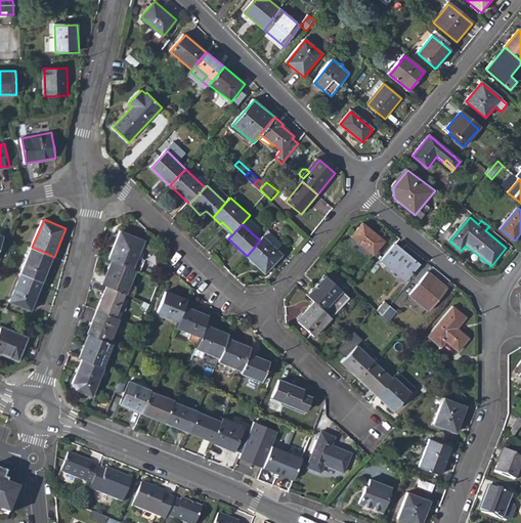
[(362,224),(352,238),(374,256),(385,243),(362,224)]
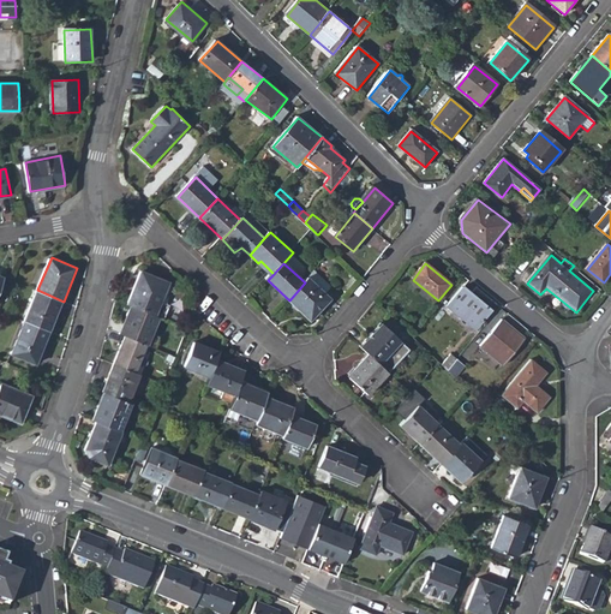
[(142,270),(127,305),(131,307),(156,316),(157,313),(162,314),(167,304),(163,300),(171,281),(142,270)]
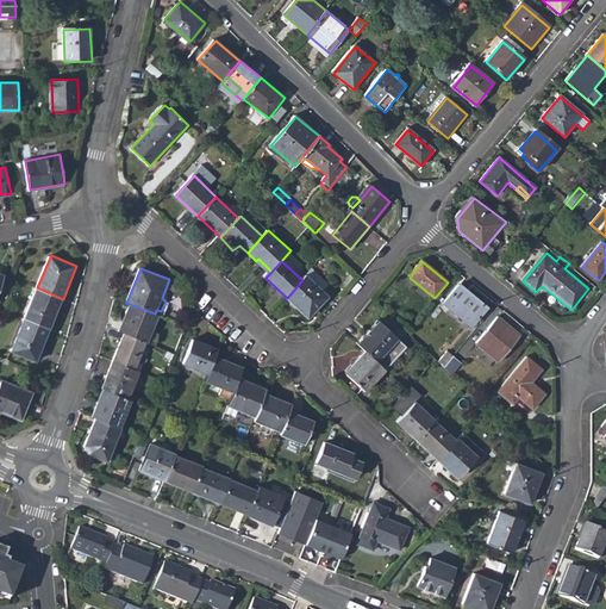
[(313,269),(307,277),(320,289),(326,281),(313,269)]
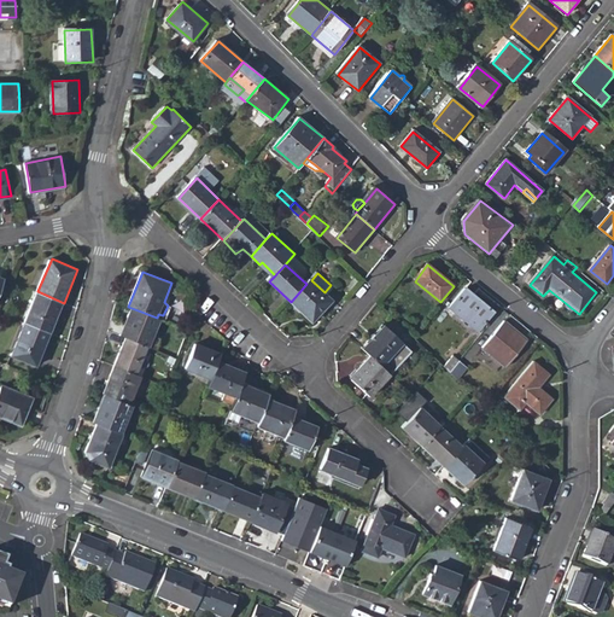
[(325,292),(311,280),(307,284),(291,302),(313,322),(333,301),(325,292)]
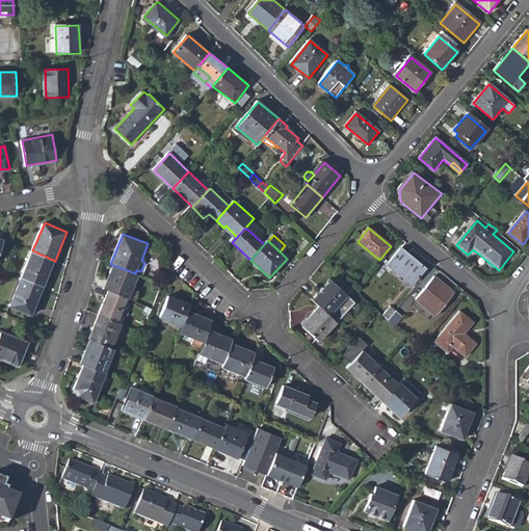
[(403,248),(389,266),(412,285),(426,268),(403,248)]
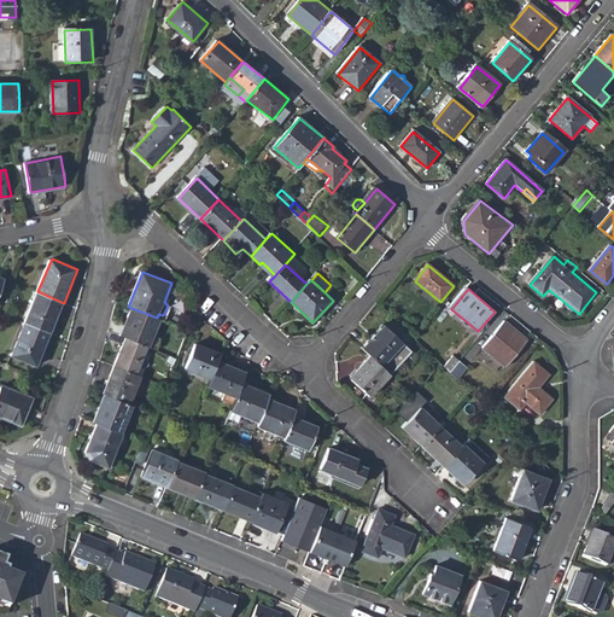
[(37,291),(25,322),(52,333),(64,303),(37,291)]
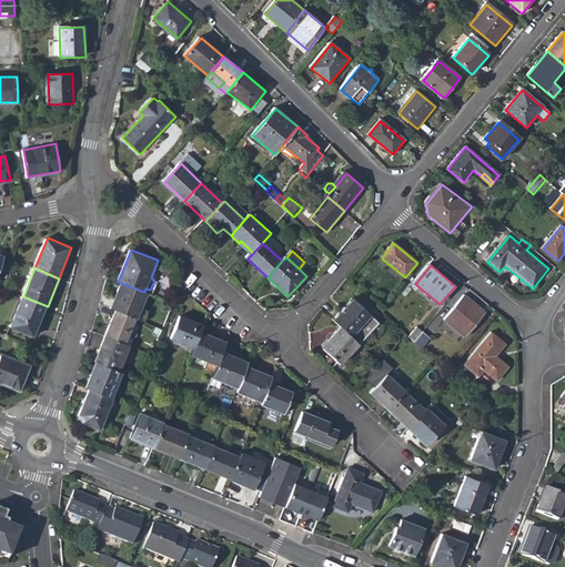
[(121,283),(111,309),(115,311),(138,320),(149,294),(144,292),(121,283)]
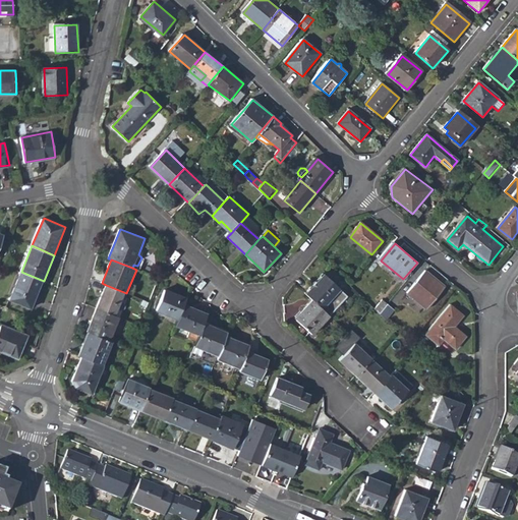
[(33,308),(44,281),(21,272),(10,299),(33,308)]
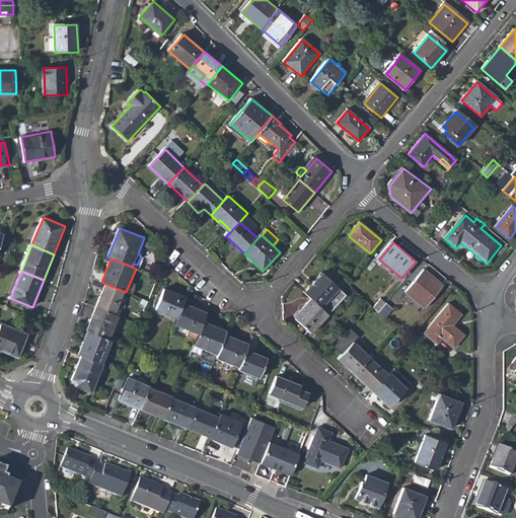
[(425,271),(407,293),(426,308),(444,286),(425,271)]
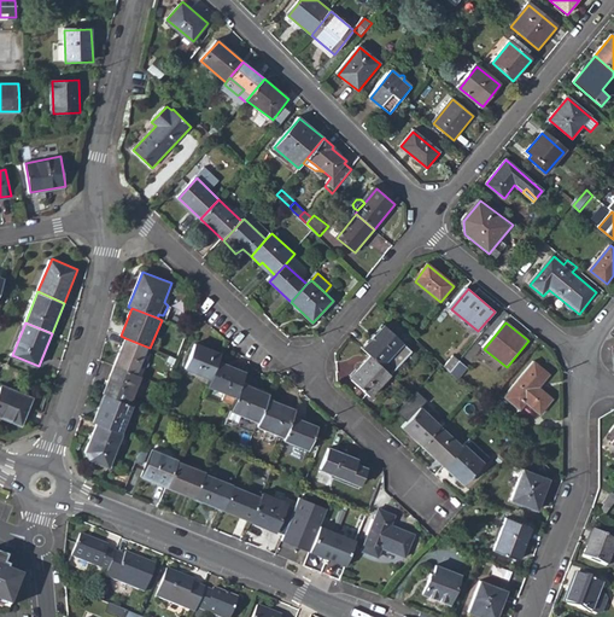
[(385,326),(363,348),(372,355),(392,376),(413,354),(385,326)]
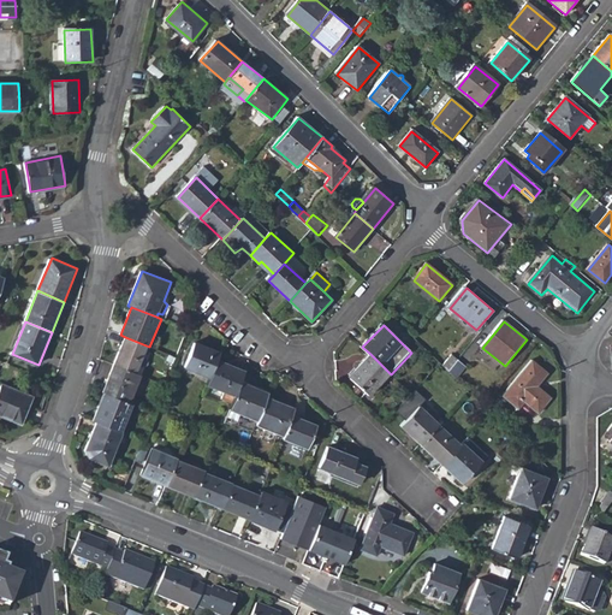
[(137,373),(149,347),(125,337),(113,364),(137,373)]
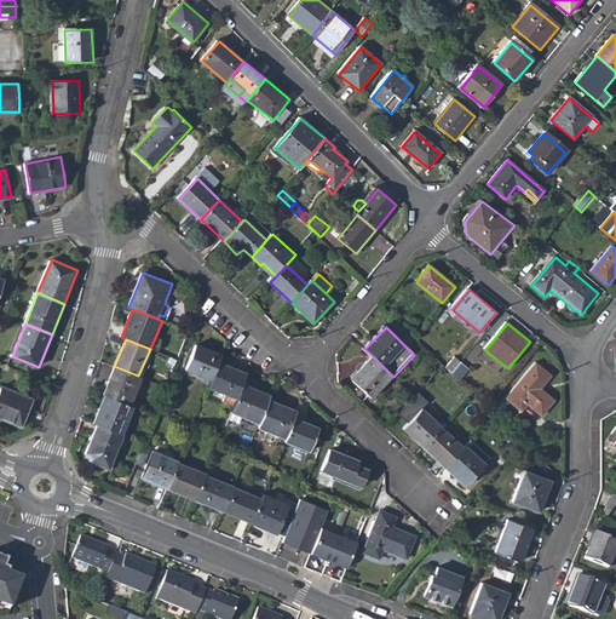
[(188,368),(213,379),(220,362),(223,356),(196,345),(188,368)]
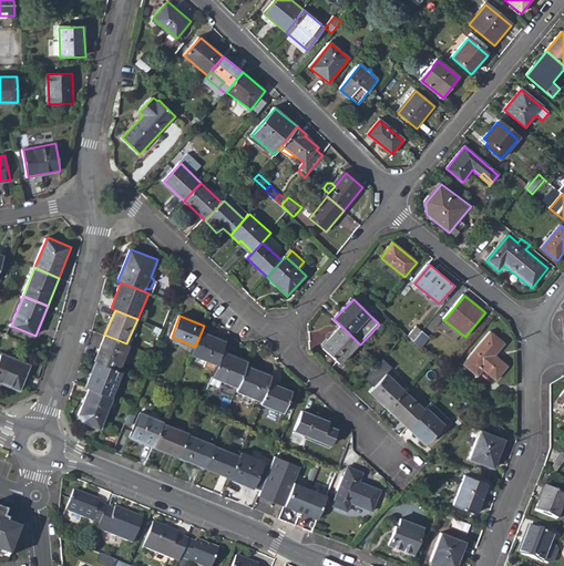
[(340,364),(360,345),(341,326),(321,347),(340,364)]
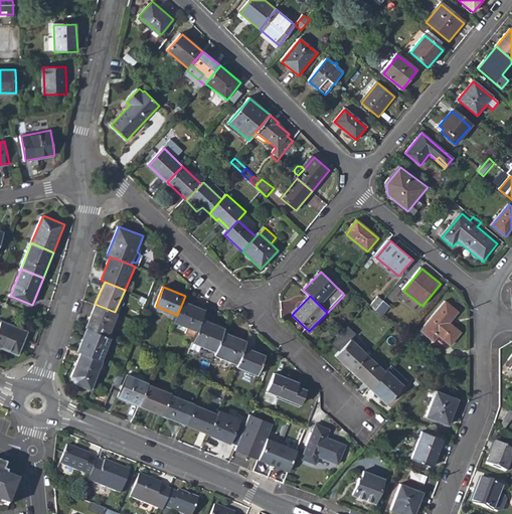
[(378,297),(371,306),(376,311),(384,301),(378,297)]
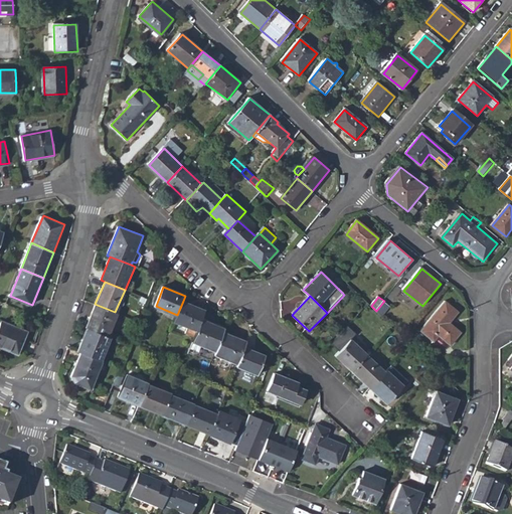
[(187,334),(196,337),(202,321),(207,311),(183,301),(177,315),(174,323),(189,328),(187,334)]
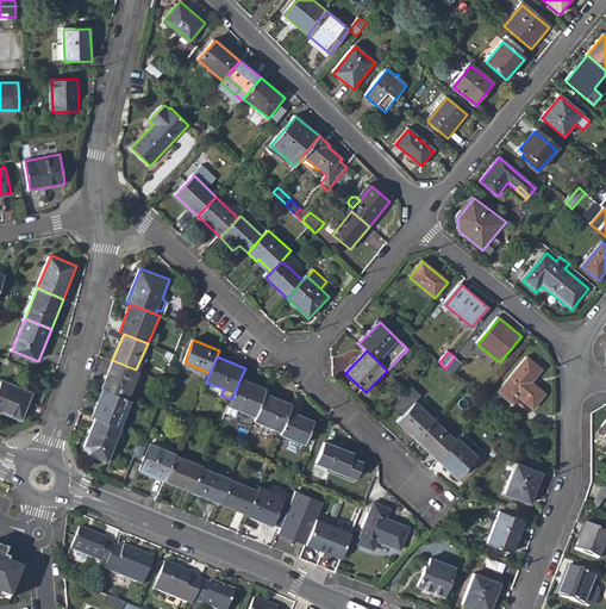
[(461,362),(455,356),(445,368),(451,374),(461,362)]
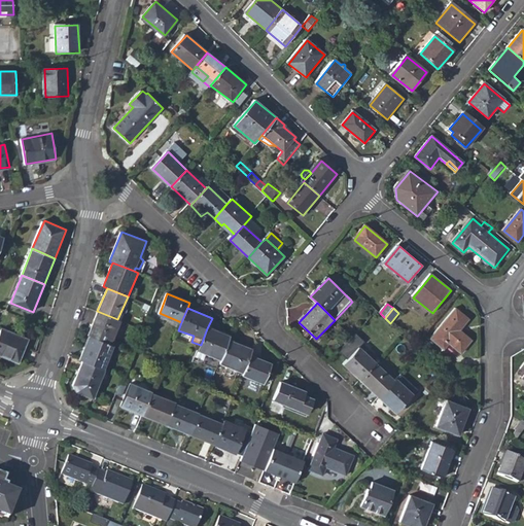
[(456,308),(431,339),(446,350),(450,344),(462,354),(474,340),(462,330),(472,319),(456,308)]
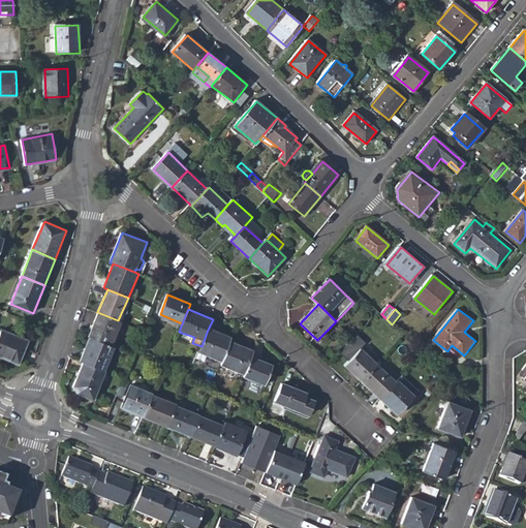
[(97,312),(88,336),(90,337),(113,346),(122,322),(118,320),(97,312)]
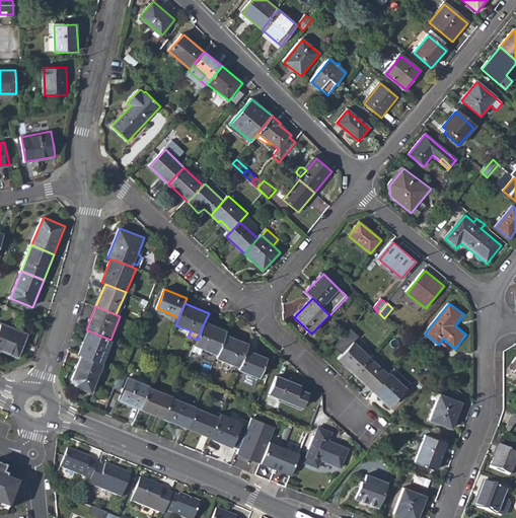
[(2,323),(0,329),(0,349),(19,357),(28,335),(2,323)]
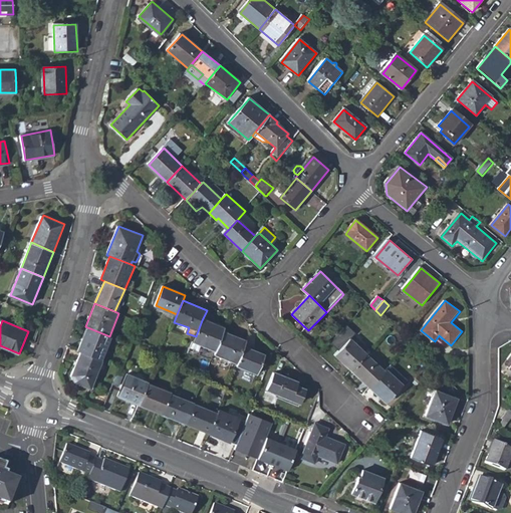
[(202,344),(217,350),(223,333),(225,329),(202,320),(196,336),(191,347),(199,349),(202,344)]
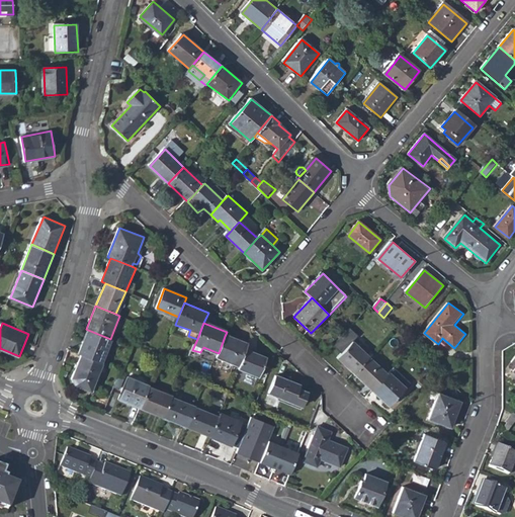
[(88,330),(78,353),(81,355),(103,364),(112,340),(110,339),(88,330)]
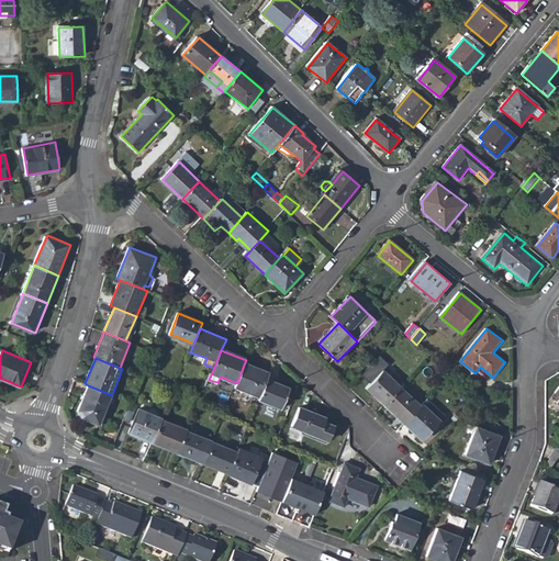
[(244,393),(259,400),(268,380),(270,374),(244,365),(237,383),(235,388),(244,392),(244,393)]
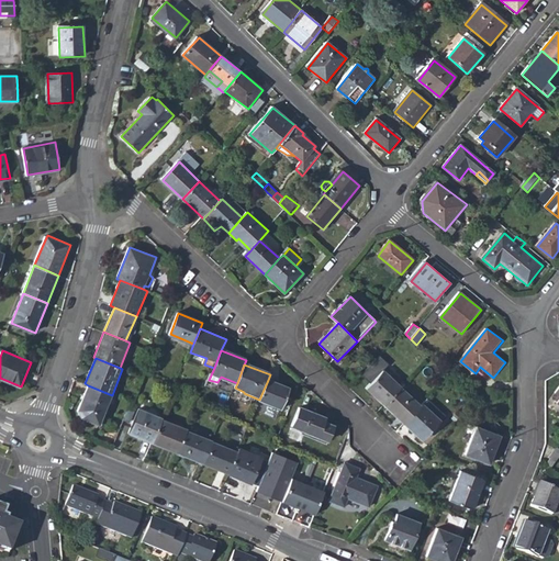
[(368,389),(386,405),(402,386),(384,371),(368,389)]
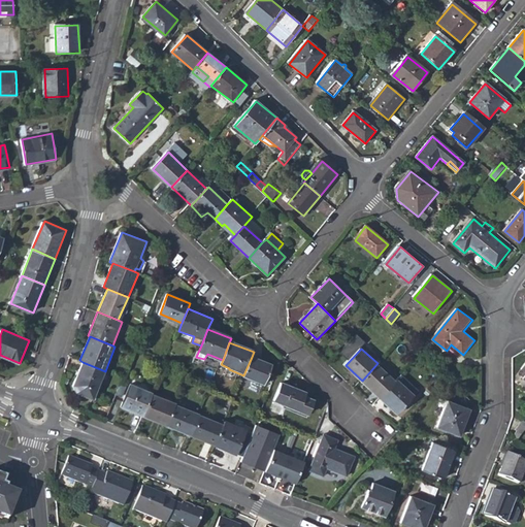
[(272,366),(252,357),(243,375),(265,384),(272,366)]
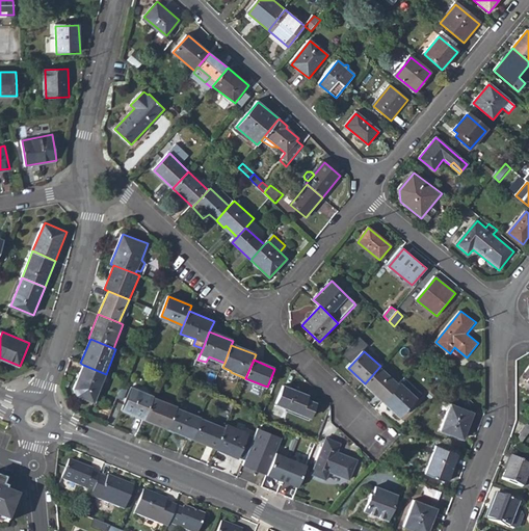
[(95,403),(107,374),(106,374),(83,365),(74,389),(77,397),(95,403)]
